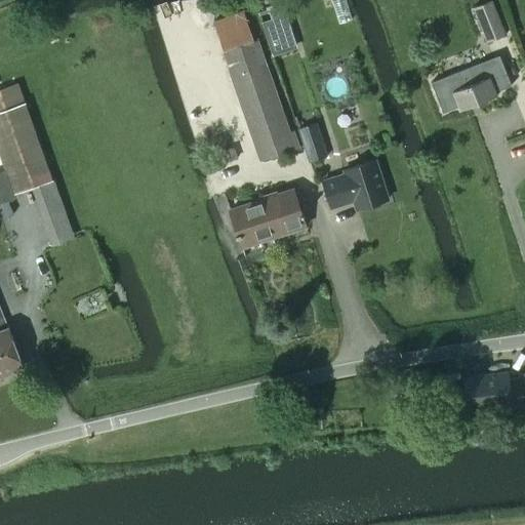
[(491,0),(490,0),(473,7),(486,42),(506,35),(491,0)]
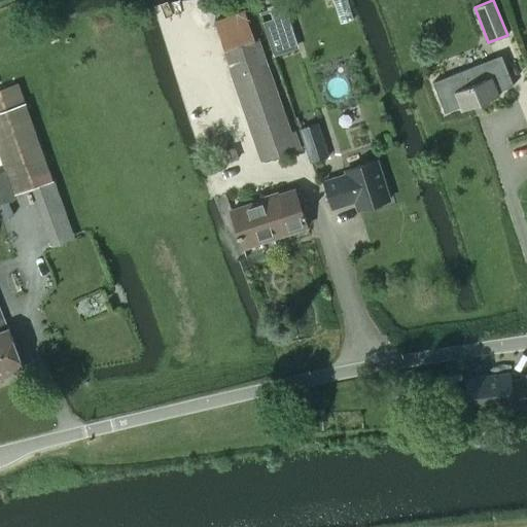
[(272,19),(262,22),(273,54),(274,56),(297,48),(284,4),(270,9),(270,11),(272,19)]
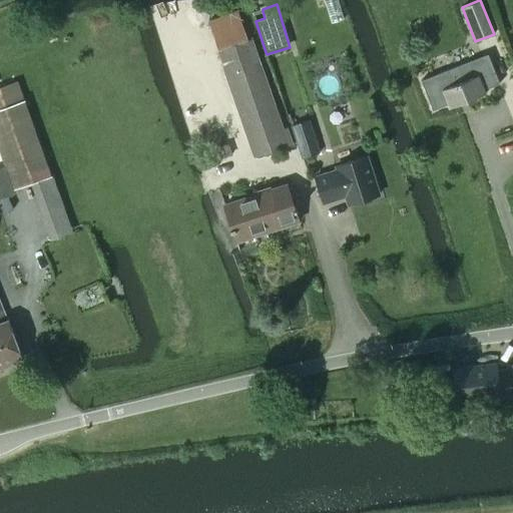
[(217,49),(216,49),(254,157),(293,144),(287,127),(283,128),(250,37),(246,38),(237,10),(208,20),(217,49)]
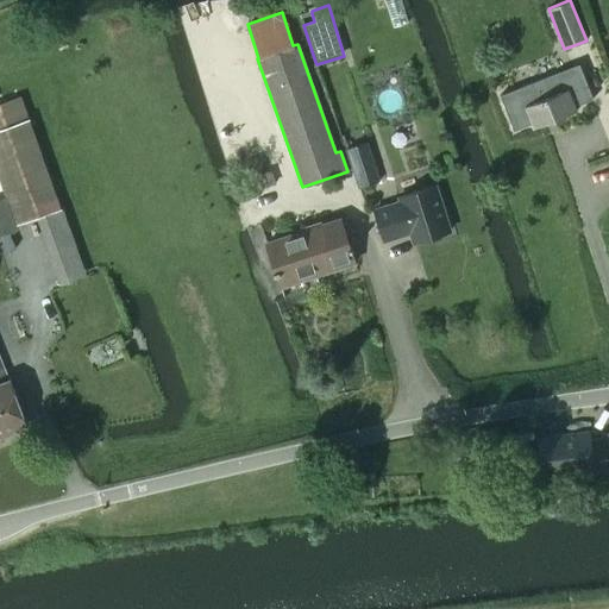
[(533,129),(534,133),(575,118),(572,111),(591,105),(581,70),(501,96),(514,135),(533,129)]
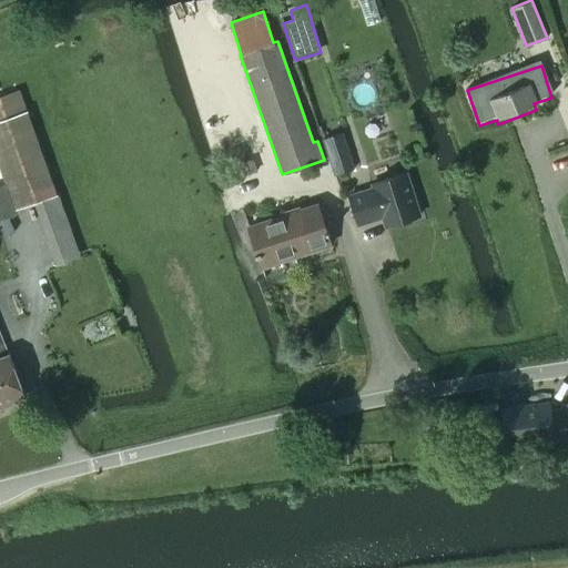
[(57,195),(20,90),(0,97),(0,170),(14,210),(57,195)]
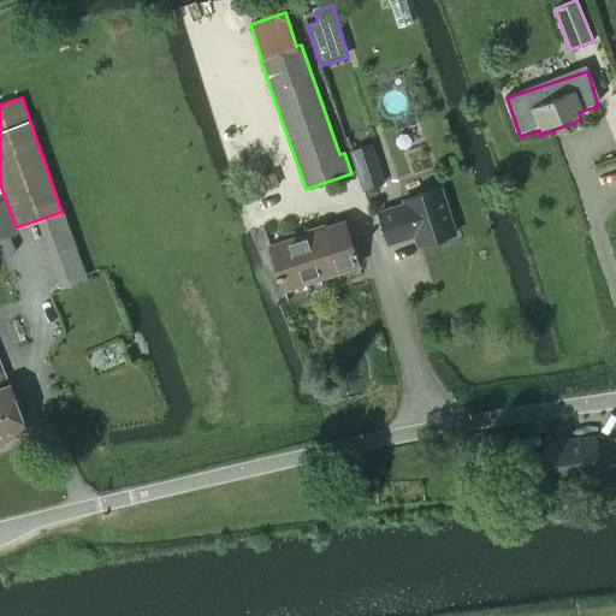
[(384,183),(371,143),(349,150),(362,190),(384,183)]
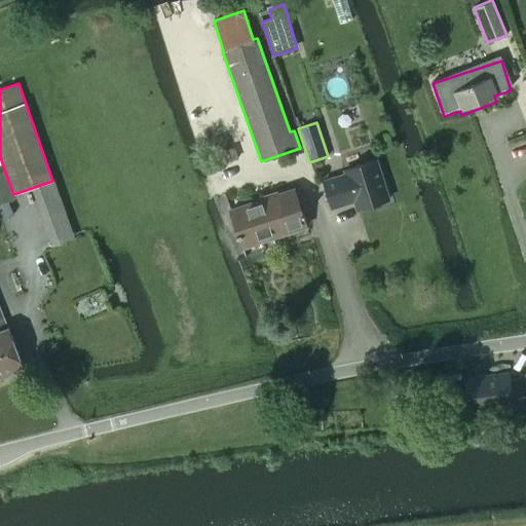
[(224,135),(212,139),(216,152),(228,148),(224,135)]
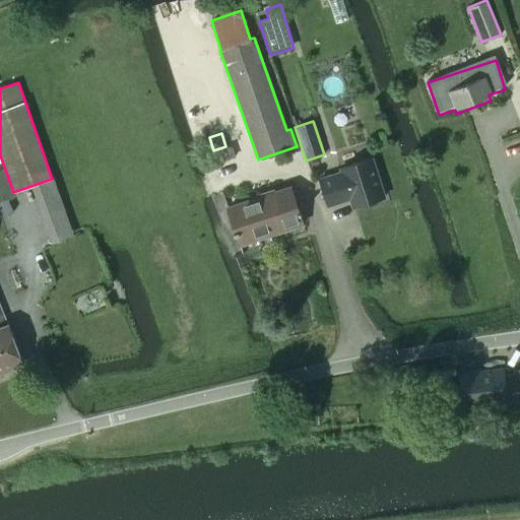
[(218,161),(221,160),(221,161),(236,156),(232,145),(218,149),(218,151),(215,152),(218,161)]
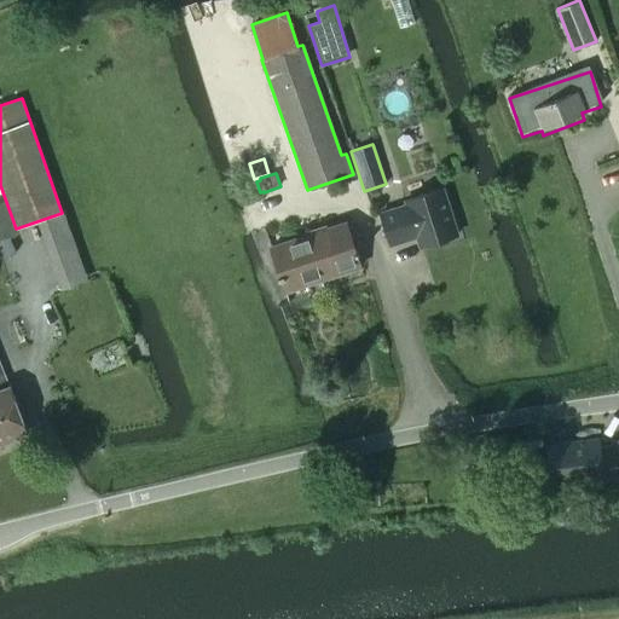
[(457,236),(441,189),(405,201),(408,206),(380,214),(389,246),(417,236),(421,247),(457,236)]
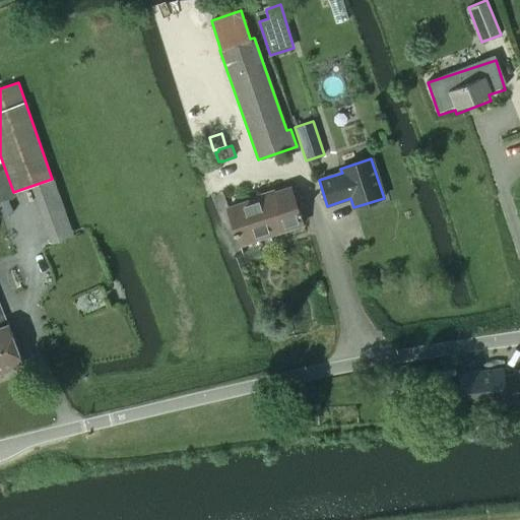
[(229,210),(226,211),(222,212),(228,228),(233,226),(238,241),(267,232),(268,236),(285,230),(284,225),(300,220),(301,224),(302,224),(290,187),(275,192),(274,190),(260,195),(260,196),(228,207),(229,210)]
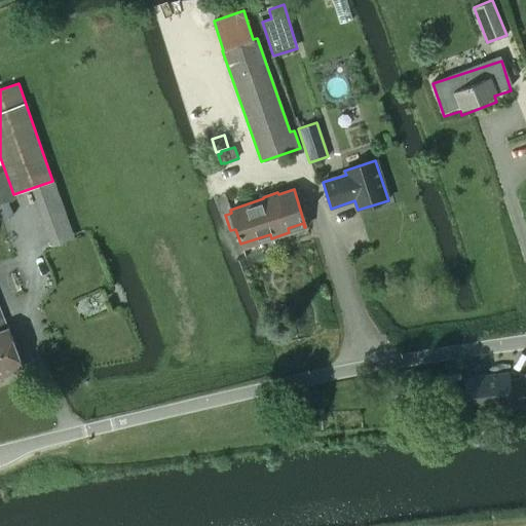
[(0,379),(23,371),(7,330),(0,332),(0,379)]
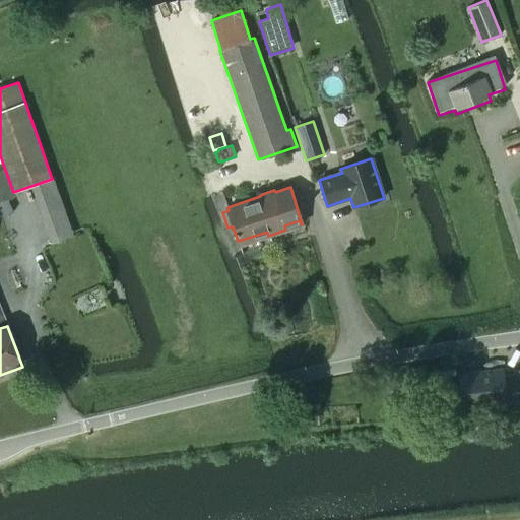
[(461,384),(445,386),(448,409),(464,407),(507,402),(507,401),(519,400),(519,399),(519,368),(515,370),(513,370),(514,373),(503,375),(502,369),(483,371),(483,374),(460,377),(461,384)]
